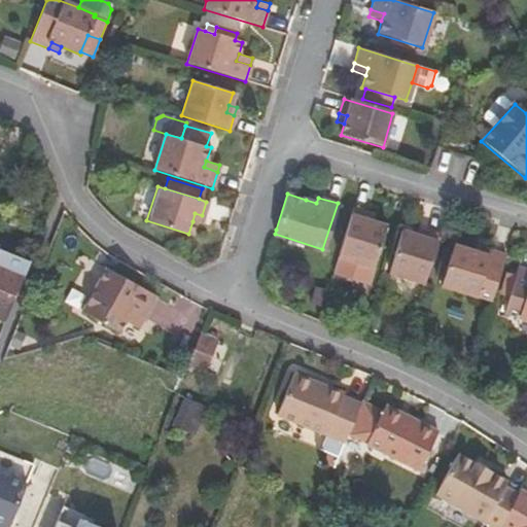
[(308,195),(306,200),(316,203),(318,198),(308,195)]
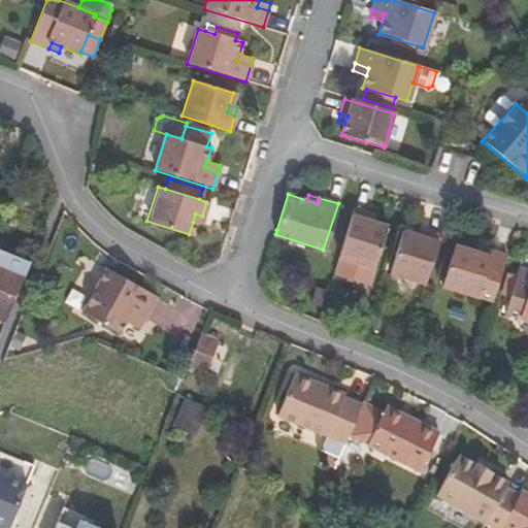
[(367,212),(354,208),(338,257),(373,268),(386,227),(373,222),(365,219),(367,212)]
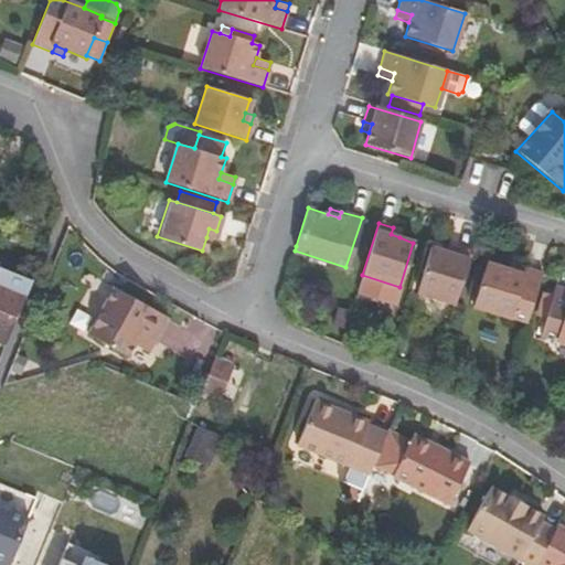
[(401,231),(393,227),(391,234),(400,237),(401,231)]
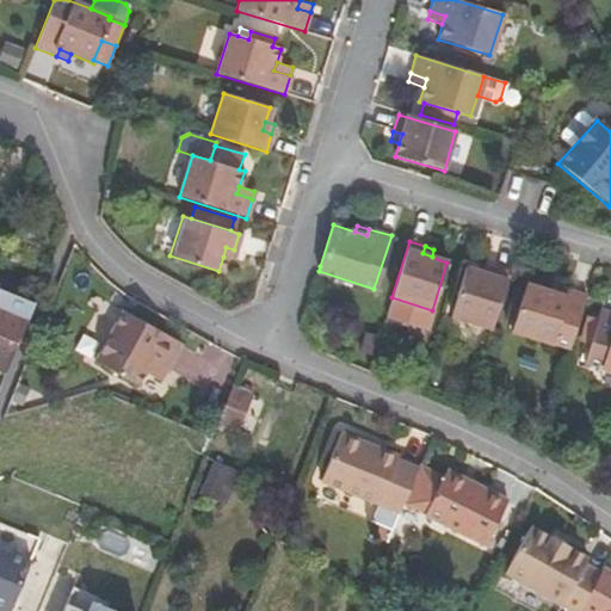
[(232,259),(234,250),(226,247),(223,257),(232,259)]
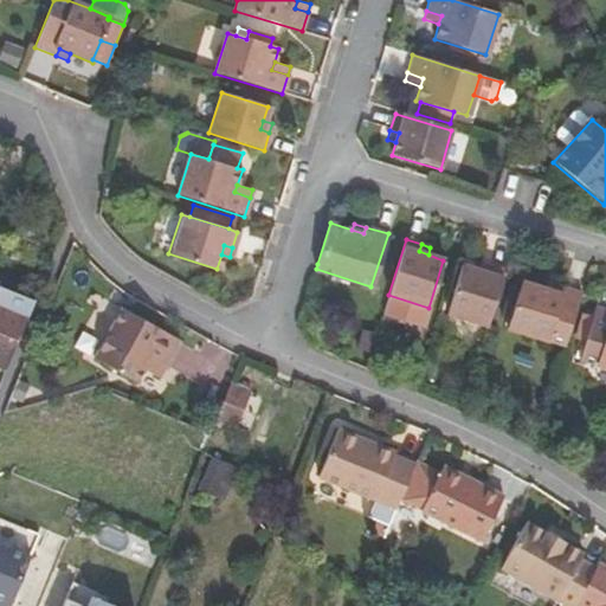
[(479,262),(477,270),(485,274),(488,265),(479,262)]
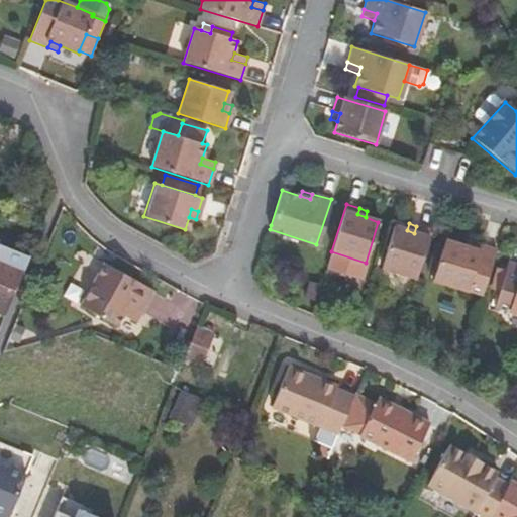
[(430,230),(416,226),(414,233),(407,230),(393,226),(380,266),(415,278),(430,230)]
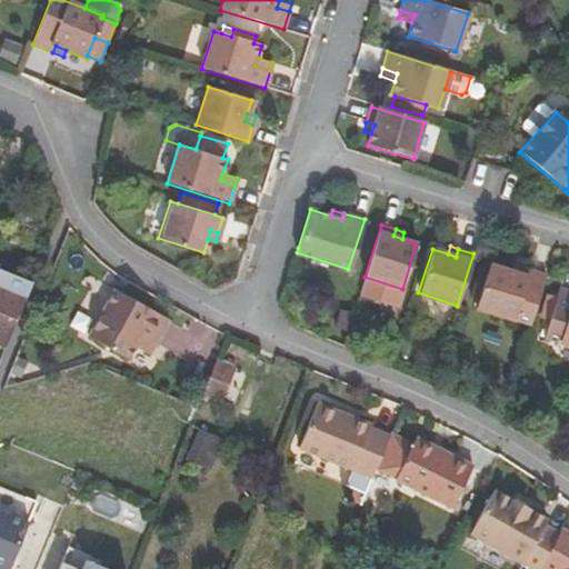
[(511,265),(509,272),(520,276),(522,268),(511,265)]
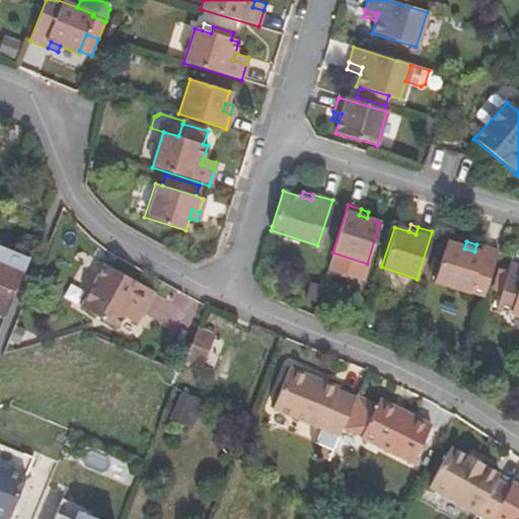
[(474,251),(464,248),(447,242),(435,283),(483,298),(497,251),(476,244),(474,251)]
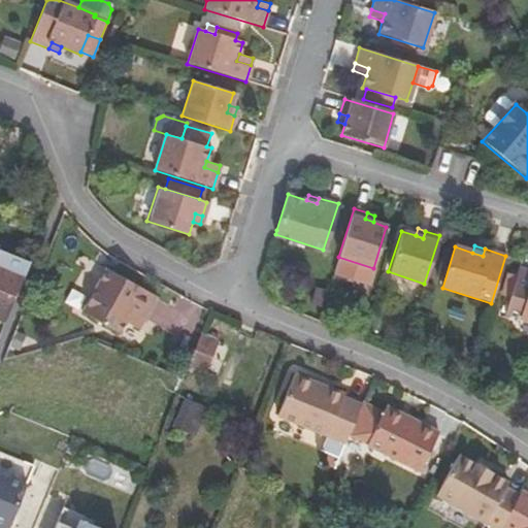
[(0,305),(10,309),(30,260),(2,249),(0,252),(0,305)]
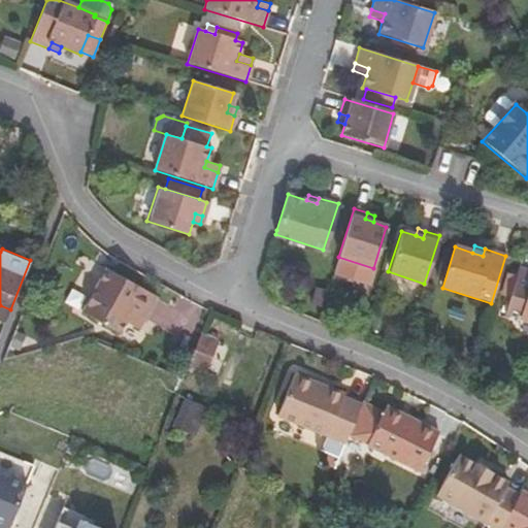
[(527,270),(519,268),(505,315),(527,321),(527,270)]
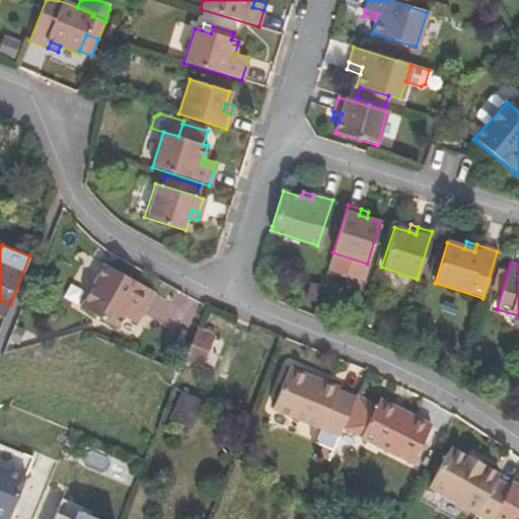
[(136,312),(144,316),(155,295),(107,269),(84,309),(118,328),(124,318),(131,322),(136,312)]
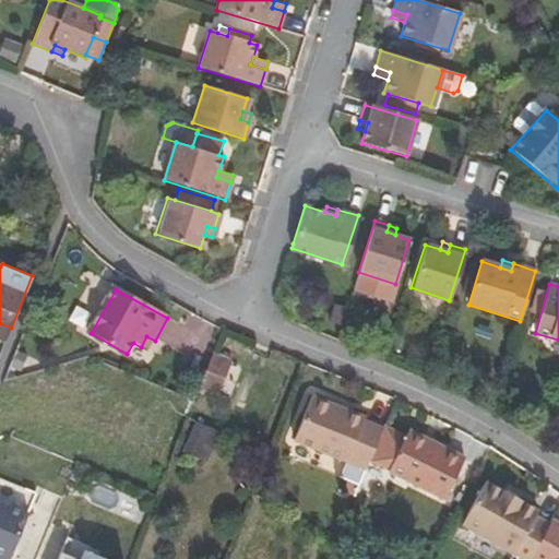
[(329,321),(340,324),(344,309),(334,306),(329,321)]
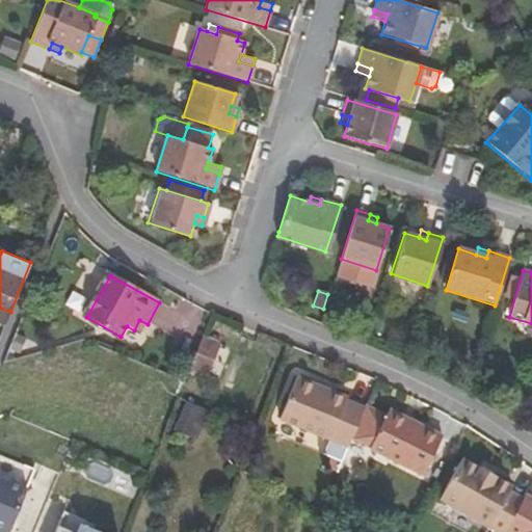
[(325,310),(336,313),(340,298),(329,295),(325,310)]
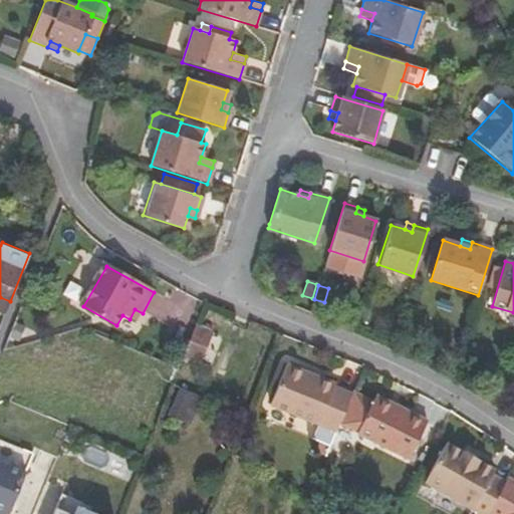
[(0,305),(7,309),(10,301),(0,297),(0,305)]
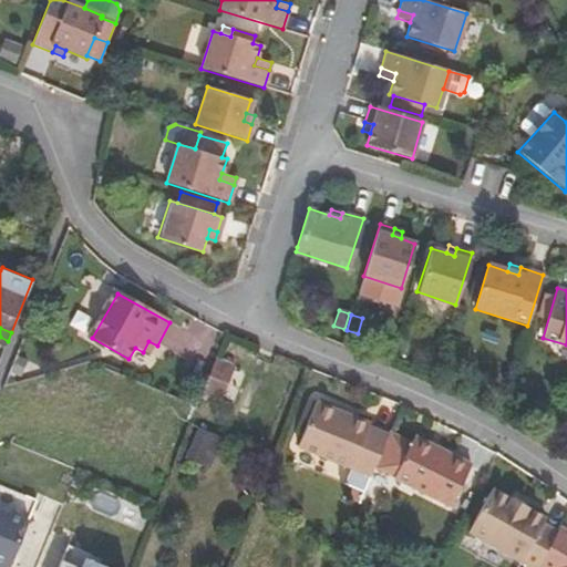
[(151,357),(157,346),(148,341),(143,352),(151,357)]
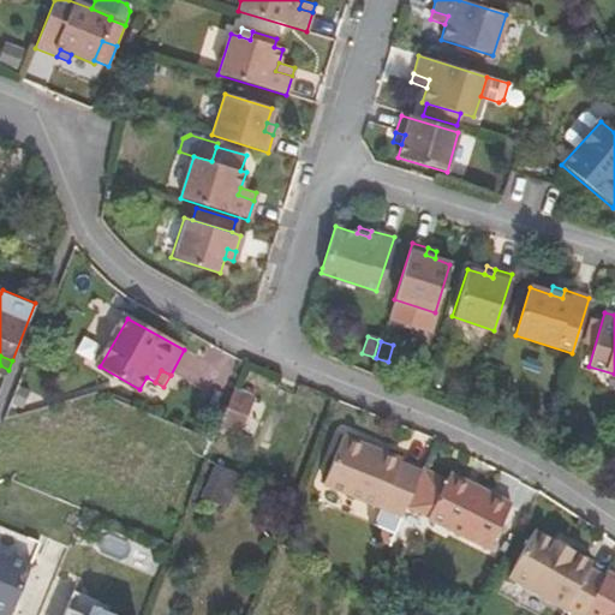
[(11,405),(23,410),(30,392),(18,387),(11,405)]
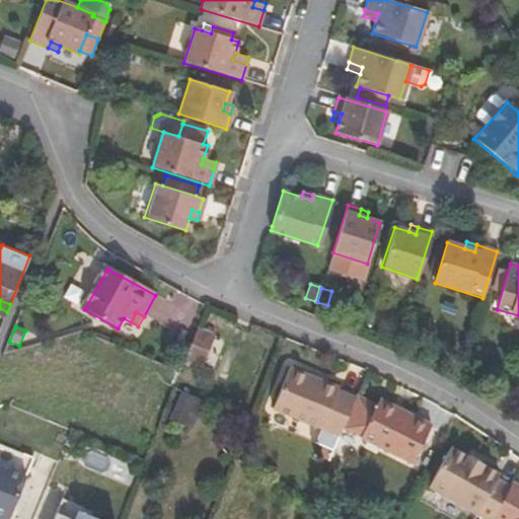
[(214,337),(198,328),(186,359),(202,366),(214,337)]
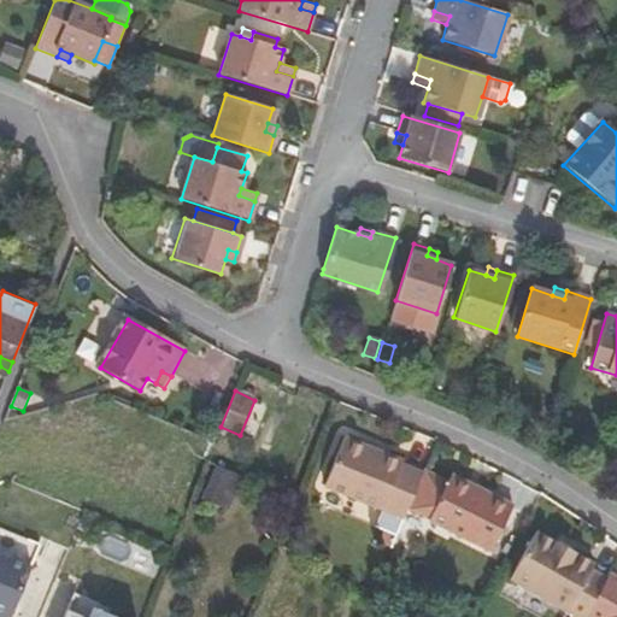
[(327,487),(404,519),(409,505),(413,494),(422,474),(401,464),(403,459),(347,436),(327,487)]
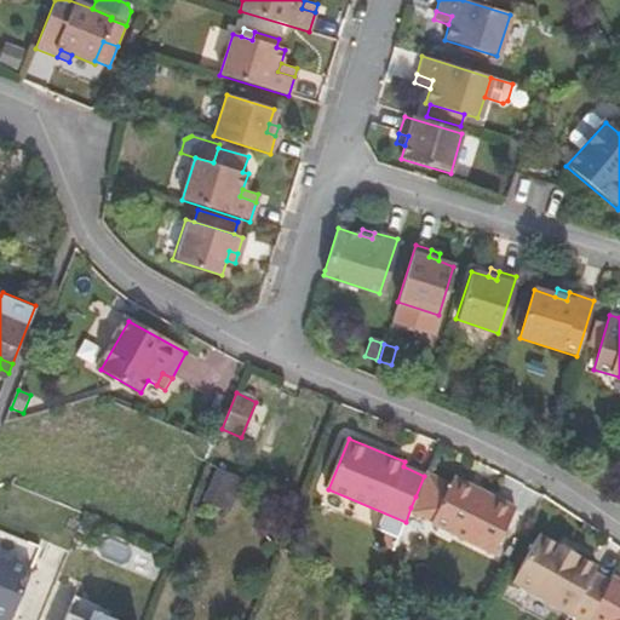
[(235,475),(217,466),(201,501),(219,509),(235,475)]
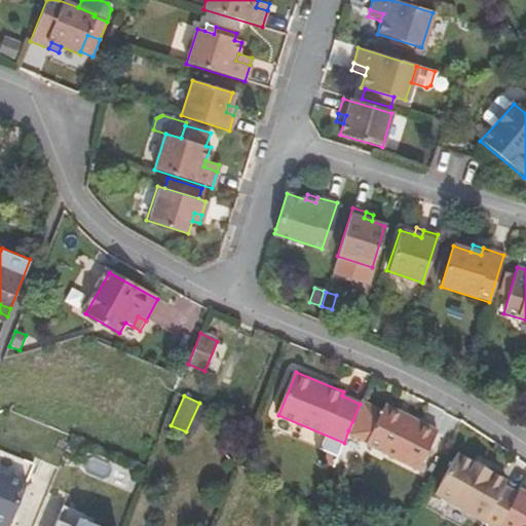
[(364,404),(361,403),(360,404),(352,421),(348,430),(351,433),(364,404)]
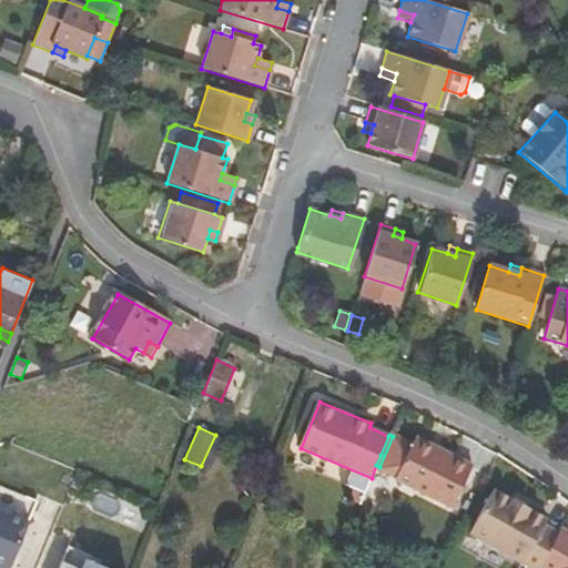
[(472,465),(418,437),(414,435),(409,444),(393,436),(379,467),(395,474),(394,477),(450,506),(472,465)]
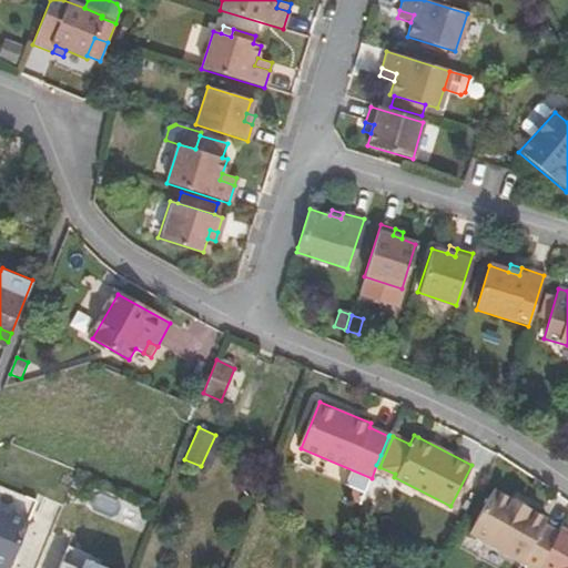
[(468,533),(528,567),(535,567),(537,567),(555,531),(539,523),(543,516),(492,488),(468,533)]
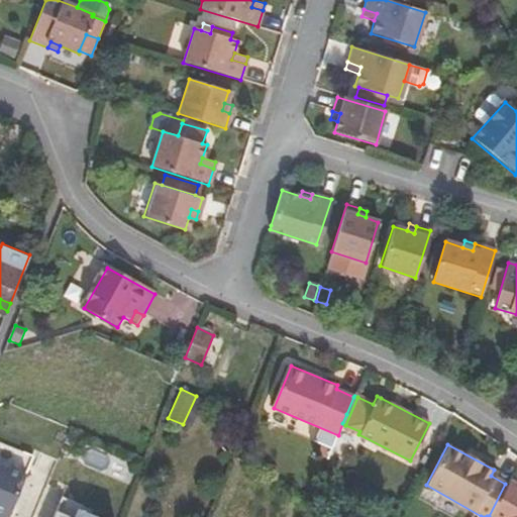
[(0,516),(22,516),(35,486),(0,471),(0,516)]
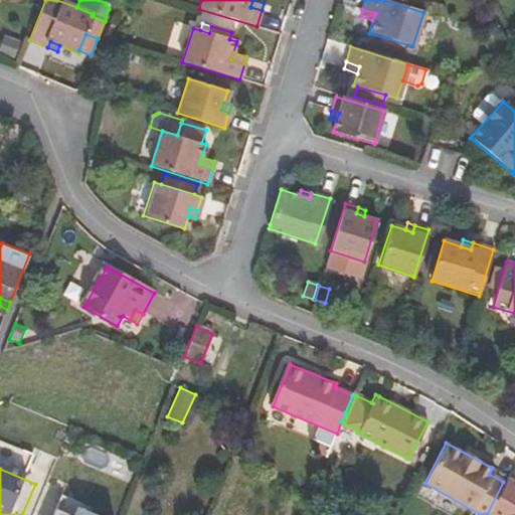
[(514,514),(514,483),(505,478),(503,482),(487,514),(489,514),(514,514)]
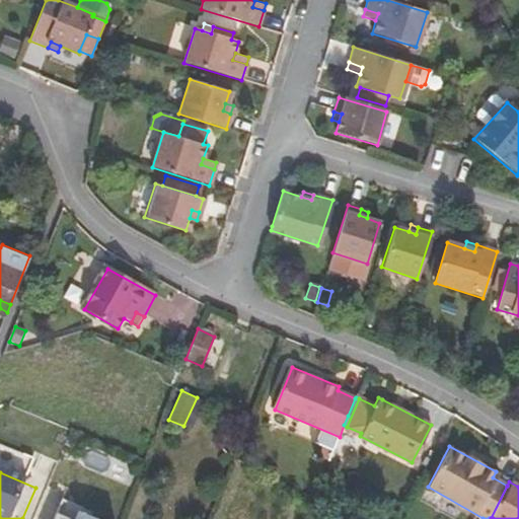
[(60,506),(56,515),(65,518),(74,518),(77,513),(60,506)]
